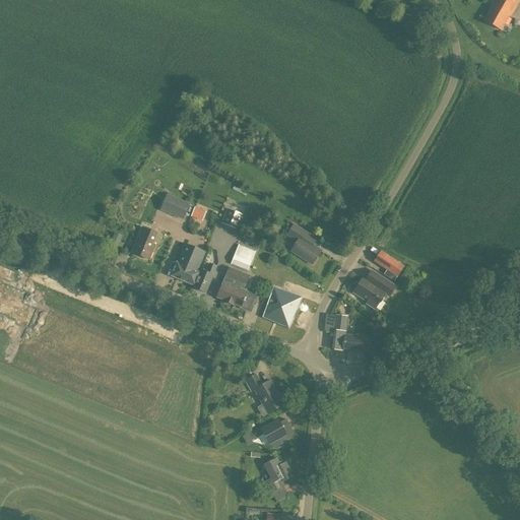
[(484,21),(500,30),(509,15),(510,16),(519,0),(494,0),(493,2),(495,3),(484,21)]
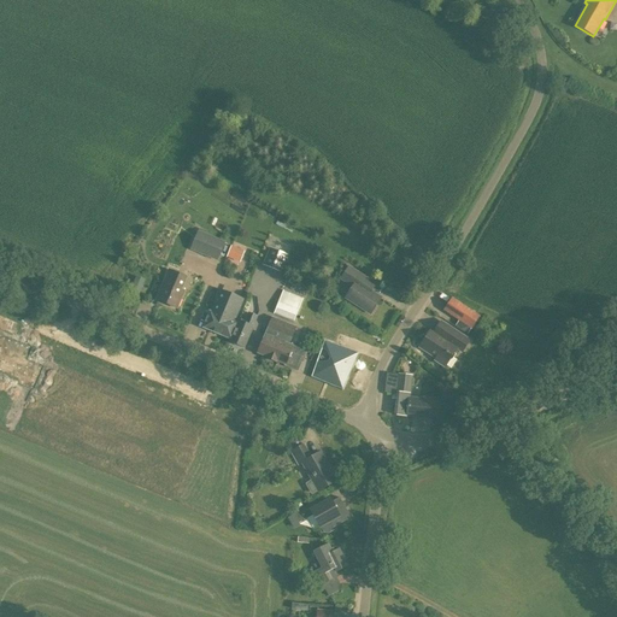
[(225,242),(199,231),(191,250),(217,260),(225,242)]
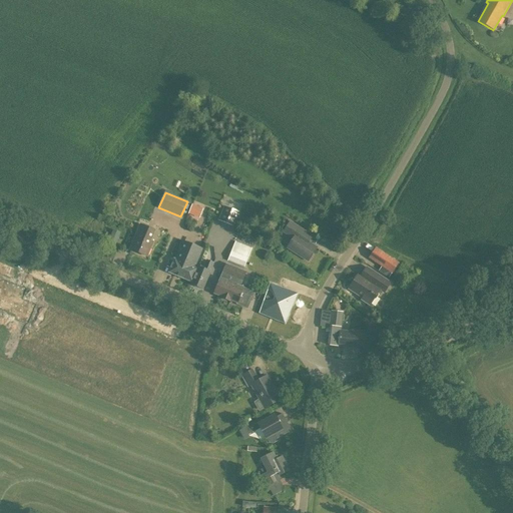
[(225,203),(219,217),(234,223),(240,209),(225,203)]
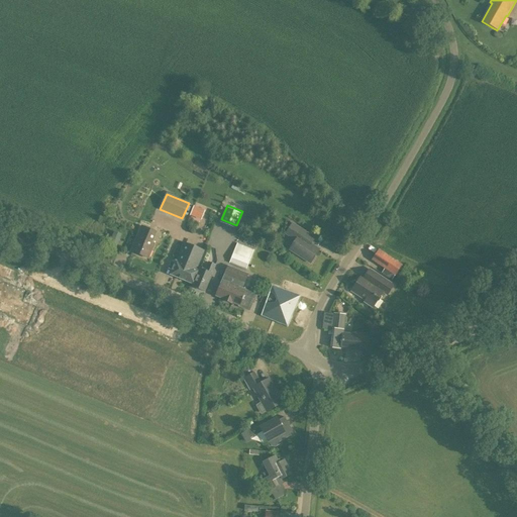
[(197,219),(200,210),(193,207),(189,216),(197,219)]
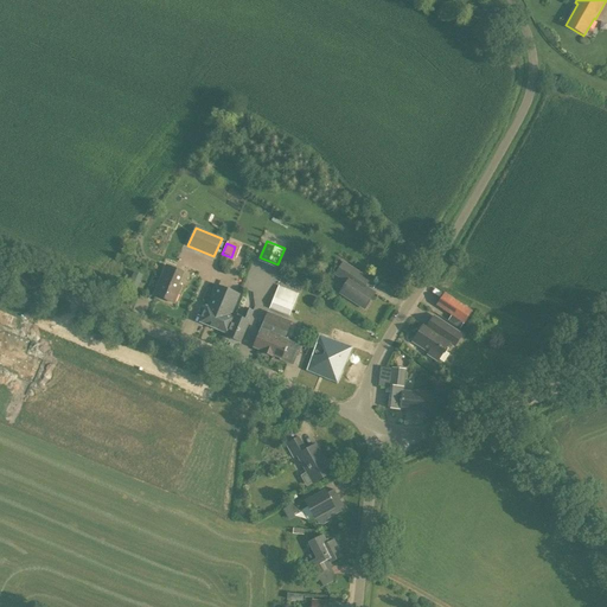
[(347,282),(340,294),(364,308),(374,293),(353,280),(358,273),(343,262),(336,275),(347,282)]
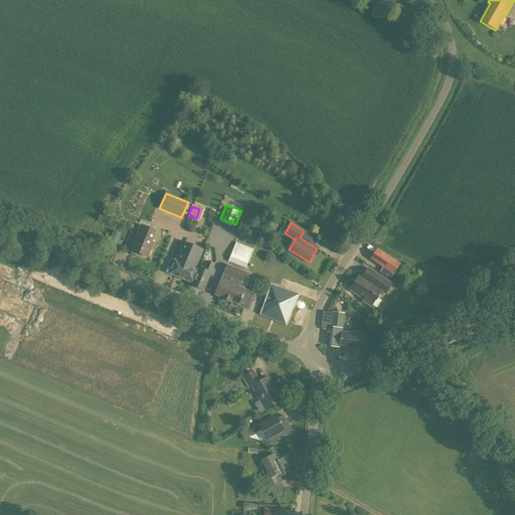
[(154,243),(151,242),(155,231),(141,225),(131,250),(147,258),(146,258),(148,259),(149,258),(148,258),(154,243)]
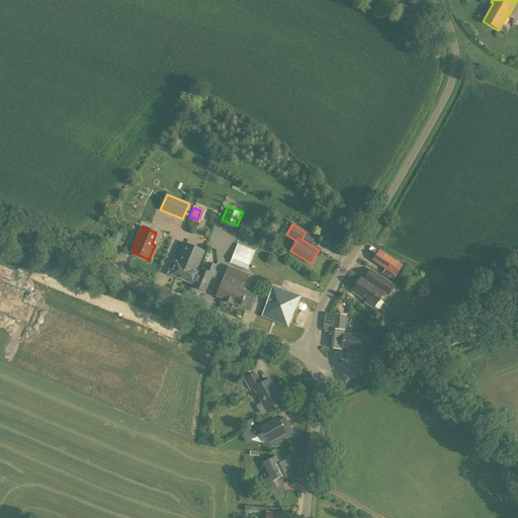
[(114,232),(109,244),(117,247),(121,236),(114,232)]
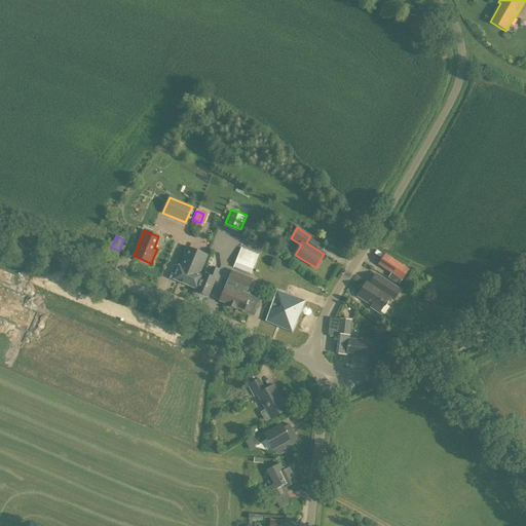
[(194,292),(196,292),(196,290),(197,290),(202,275),(199,274),(208,256),(186,248),(173,280),(195,290),(194,292)]
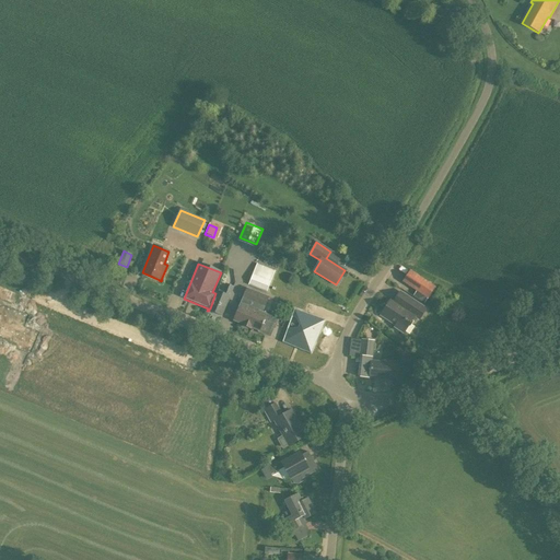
[(275,271),(257,264),(248,284),(267,292),(275,271)]
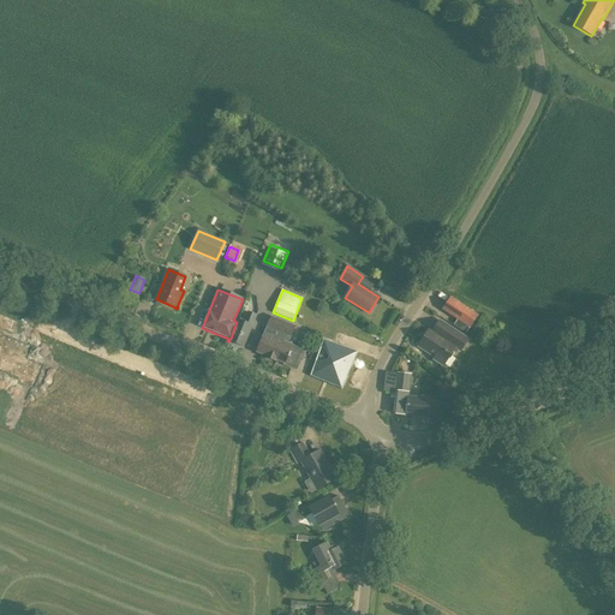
[(442,310),(470,328),(478,316),(451,298),(442,310)]
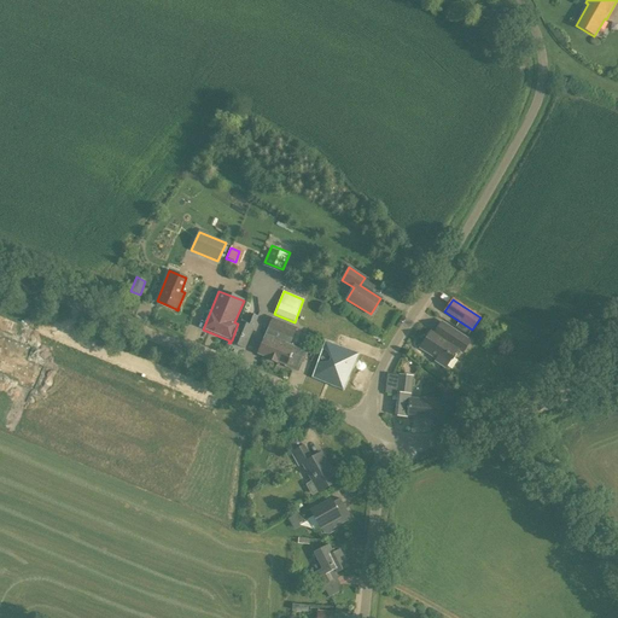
[(231,340),(231,343),(245,349),(257,316),(249,313),(244,324),(239,322),(238,324),(232,340),(231,340)]
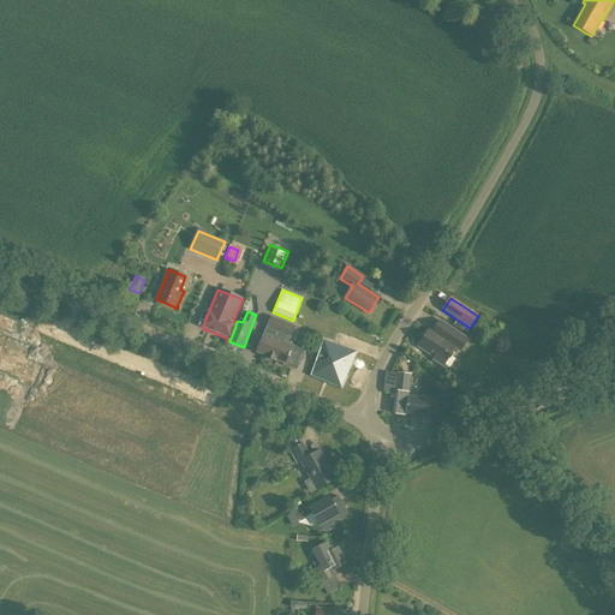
[(264,357),(275,362),(284,341),(287,344),(287,342),(294,326),(272,316),(256,352),(266,356),(264,357)]
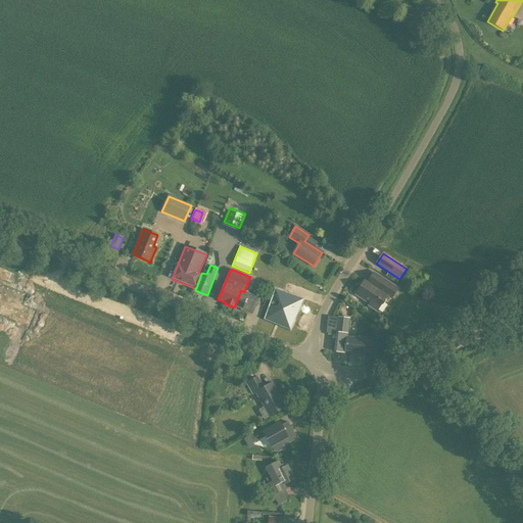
[(376,288),(365,280),(355,294),(369,303),(368,305),(377,312),(387,296),(391,298),(397,289),(383,279),(378,287),(376,288)]
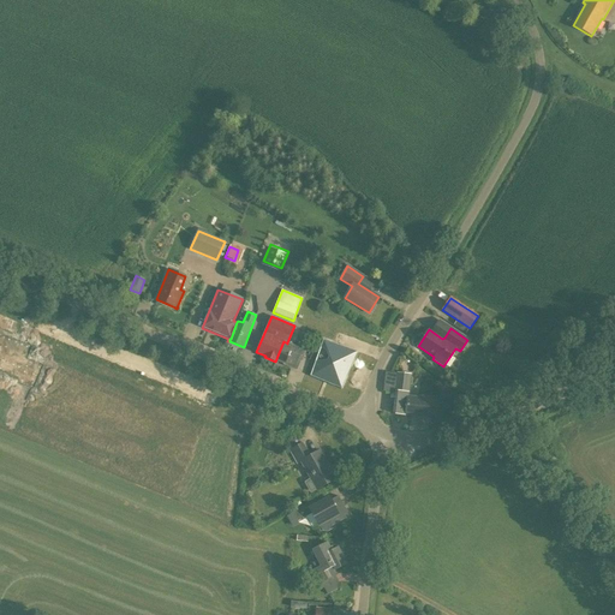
[(0,333),(0,365),(1,366),(5,359),(24,368),(21,378),(31,383),(40,364),(28,358),(27,363),(22,360),(29,346),(0,333)]
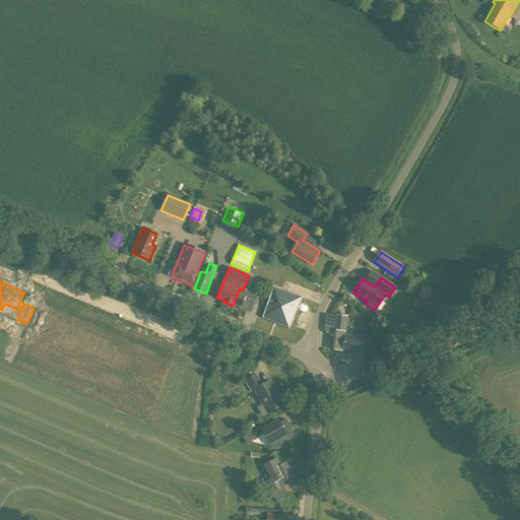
[(267,305),(263,317),(289,328),(303,297),(273,286),(271,293),(280,299),(277,308),(267,305)]
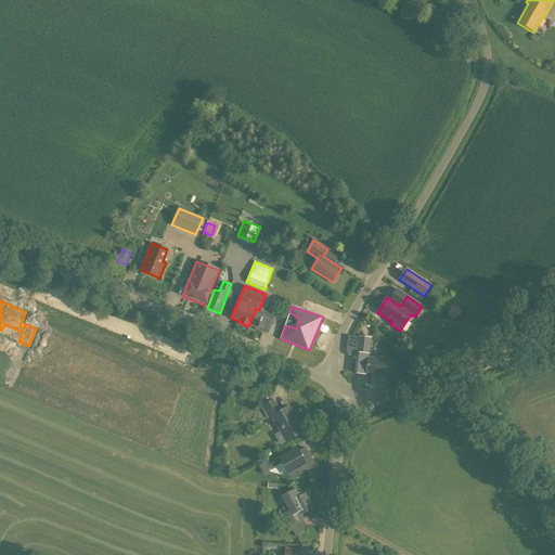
[(256,308),(248,326),(249,325),(256,328),(268,334),(274,315),(259,309),(259,310),(256,308)]
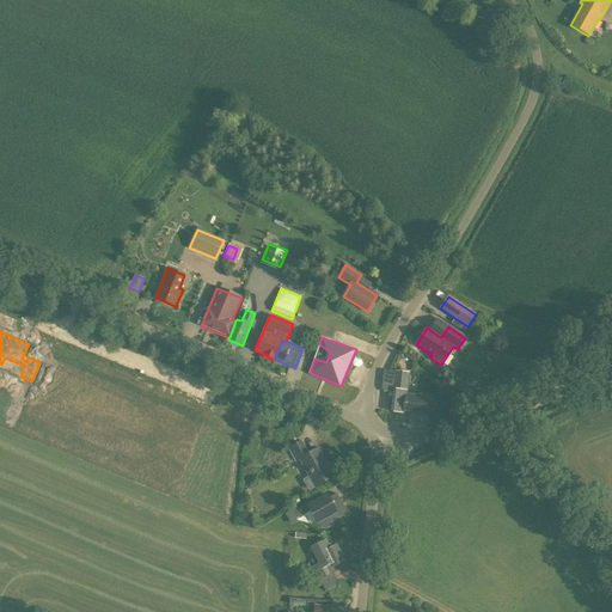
[(389,371),(385,391),(393,391),(390,411),(424,416),(427,397),(407,395),(409,373),(389,371)]
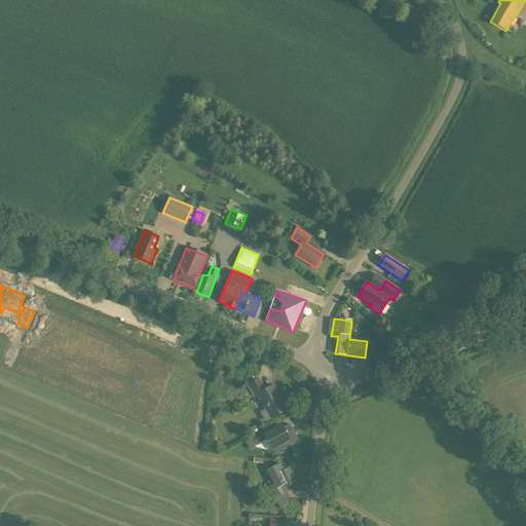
[(69,362),(62,359),(58,369),(65,372),(69,362)]
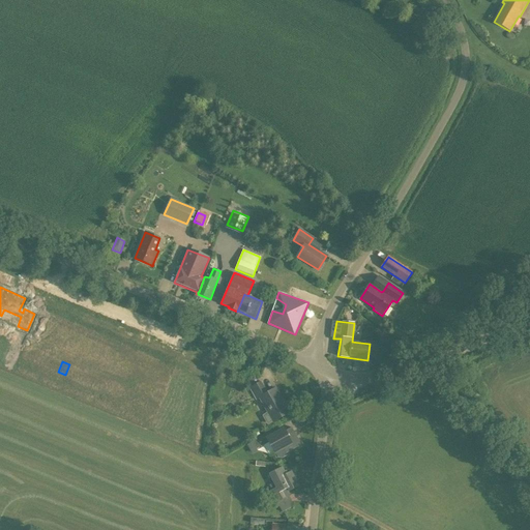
[(275,388),(267,393),(261,381),(248,388),(256,401),(259,399),(273,422),(289,413),(289,412),(292,410),(289,404),(286,406),(275,388)]
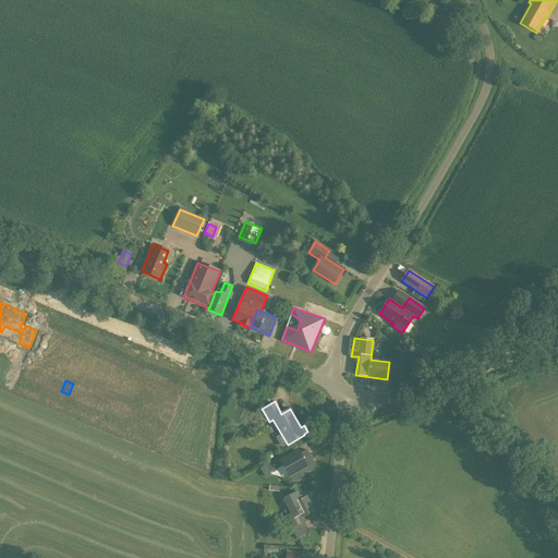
[(299,452),(283,460),(291,475),(289,475),(293,484),(302,480),(301,477),(317,469),(307,450),(299,455),(299,452)]
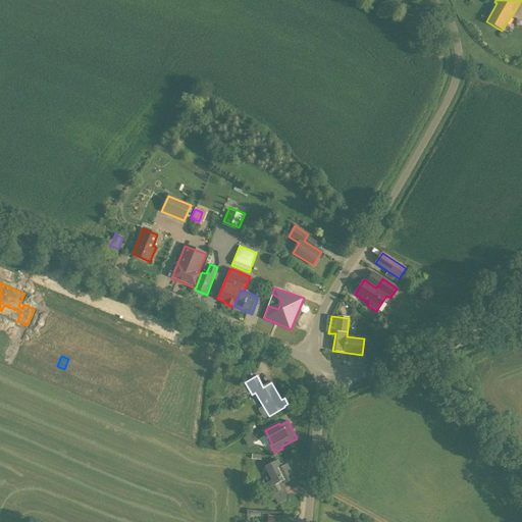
[(261,428),(249,435),(253,442),(265,435),(261,428)]
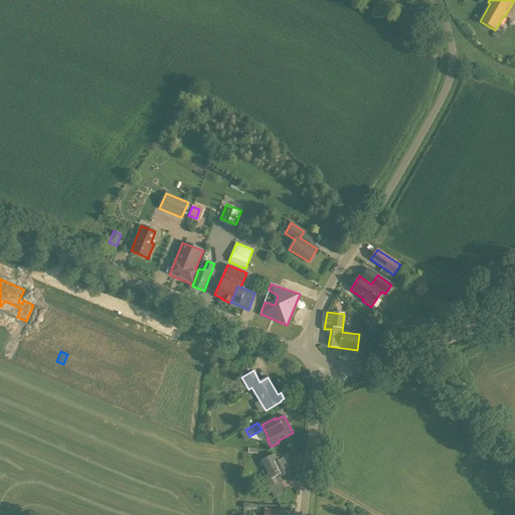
[(283,481),(281,477),(290,472),(283,458),(278,461),(274,454),(262,461),(268,474),(260,479),(265,490),(269,488),(272,494),(281,490),(284,488),(281,482),(283,481)]
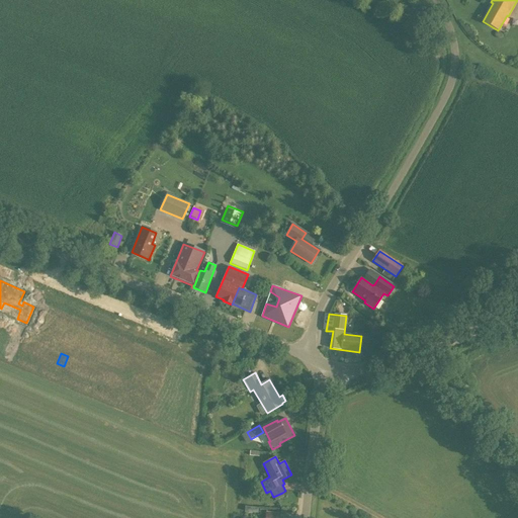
[(284,496),(282,493),(273,497),(275,501),(284,496)]
